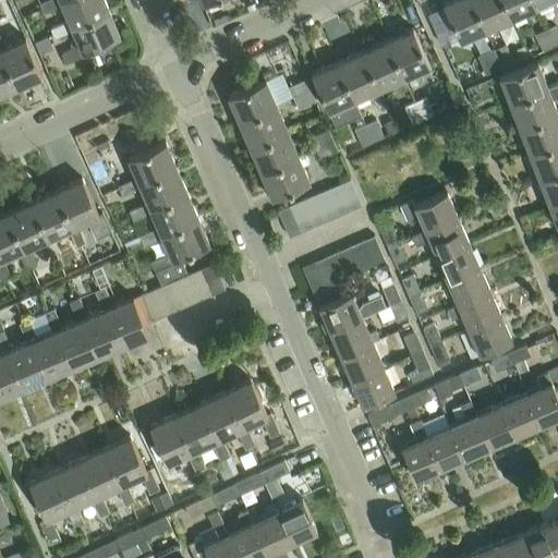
[(39,12),(58,4),(57,0),(44,0),(36,3),(39,12)]
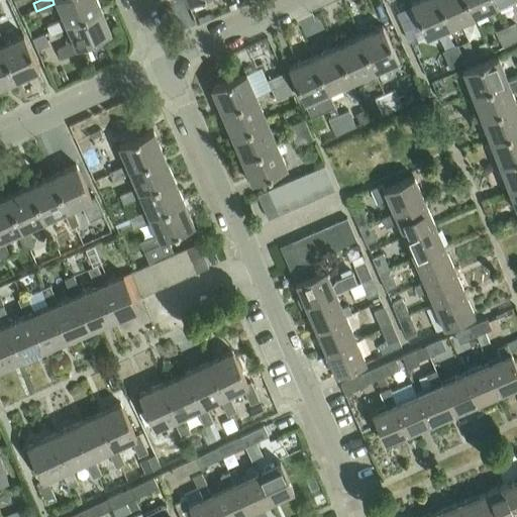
[(97,8),(93,0),(53,0),(54,4),(61,18),(43,26),(47,35),(64,27),(63,23),(97,8)]
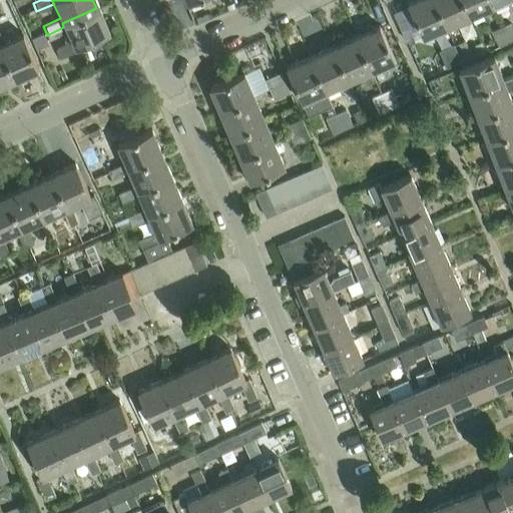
[(444,26),(432,0),(411,0),(407,2),(423,36),(436,30),(444,26)]
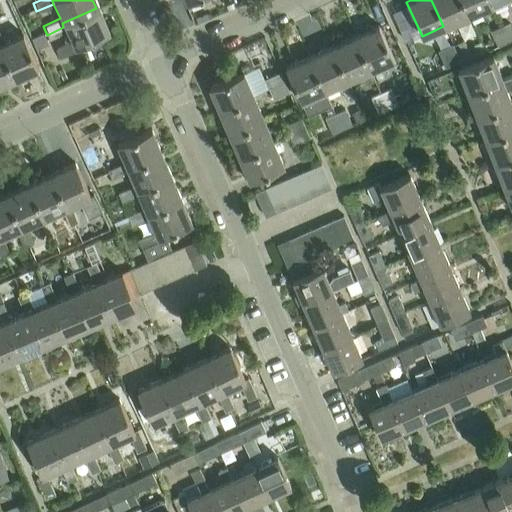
[(459,0),(431,0),(443,26),(466,16),(459,0)]
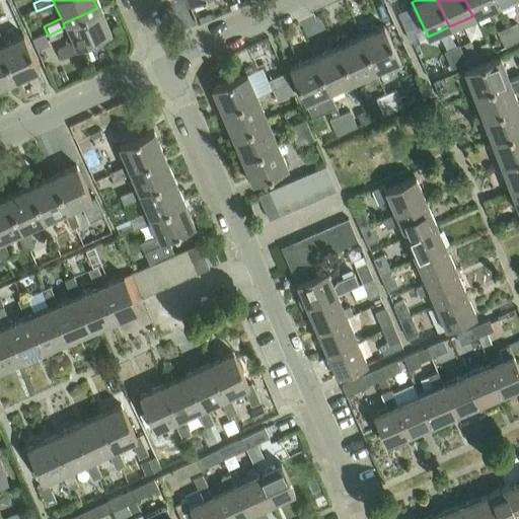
[(493,0),(465,0),(472,16),(496,5),(493,0)]
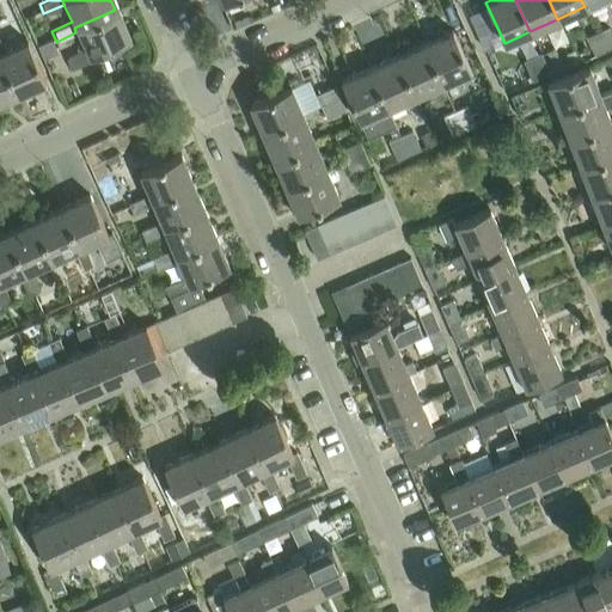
[(74,28),(75,32),(81,44),(75,47),(79,53),(63,59),(68,69),(90,60),(89,56),(127,38),(115,10),(74,28)]
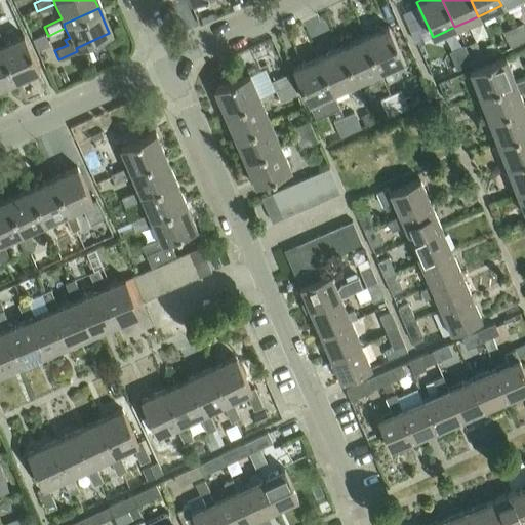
[(524,26),(523,22),(512,27),(519,43),(524,40),(524,26)]
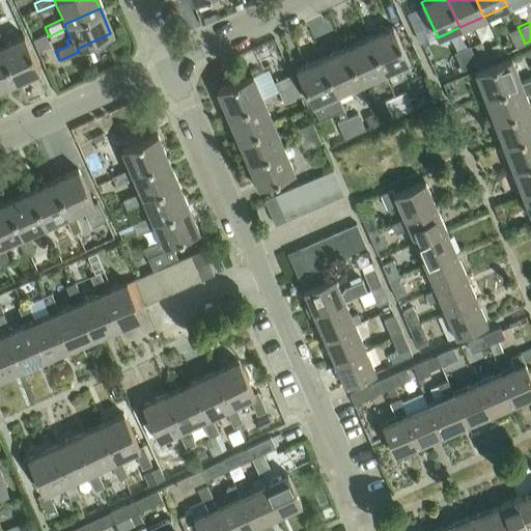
[(390,26),(365,37),(386,84),(389,82),(384,72),(406,62),(390,26)]
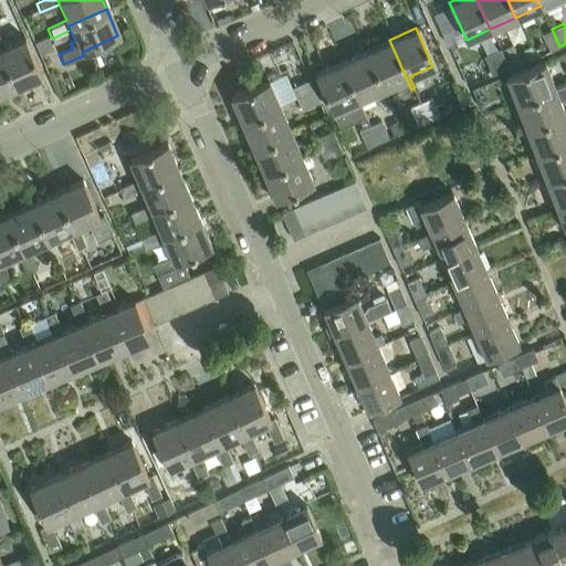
[(551,51),(559,46),(552,29),(542,33),(551,51)]
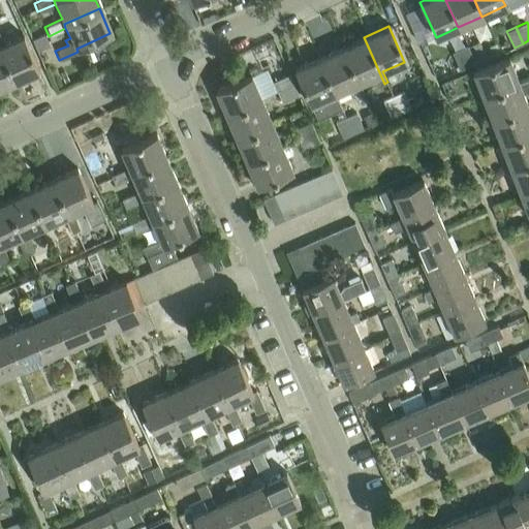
[(422,28),(414,32),(418,41),(426,38),(422,28)]
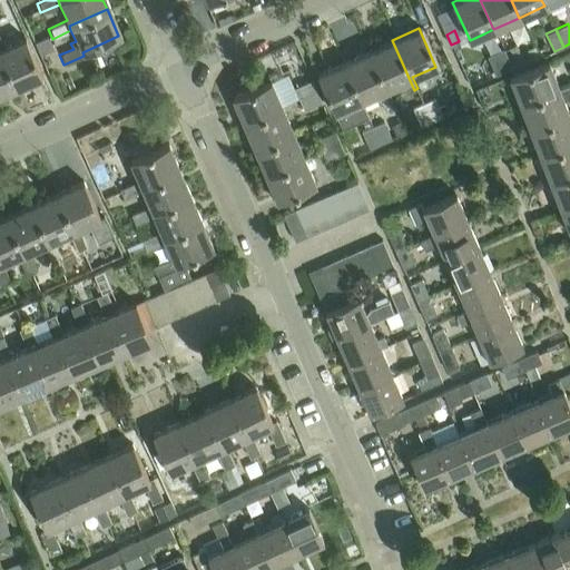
[(47,38),(35,43),(40,55),(52,50),(47,38)]
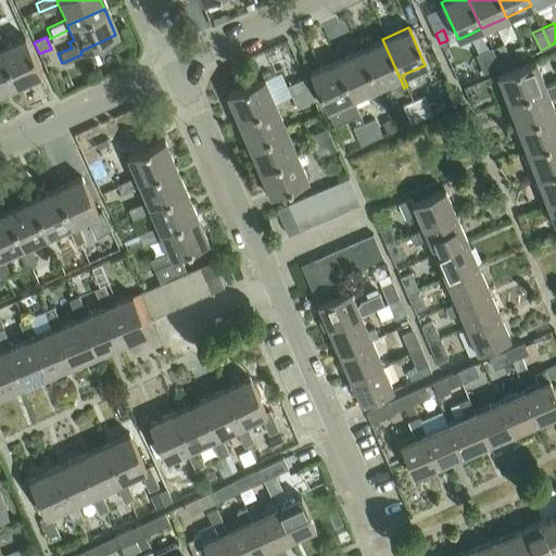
[(0,59),(12,86),(38,75),(21,38),(0,47),(0,46),(0,59)]
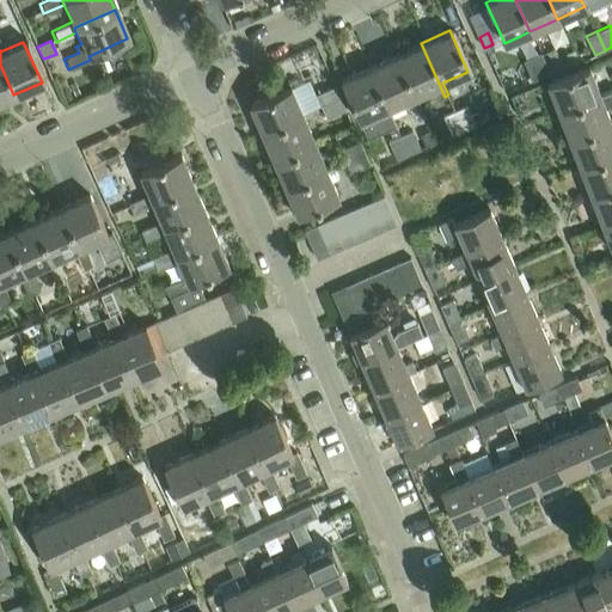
[(393,55),(412,97),(432,87),(438,101),(445,97),(421,43),(393,55)]
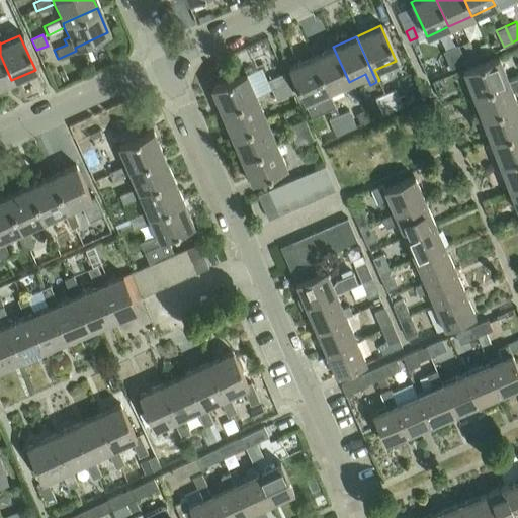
[(469,39),(463,42),(458,45),(465,61),(477,56),(469,39)]
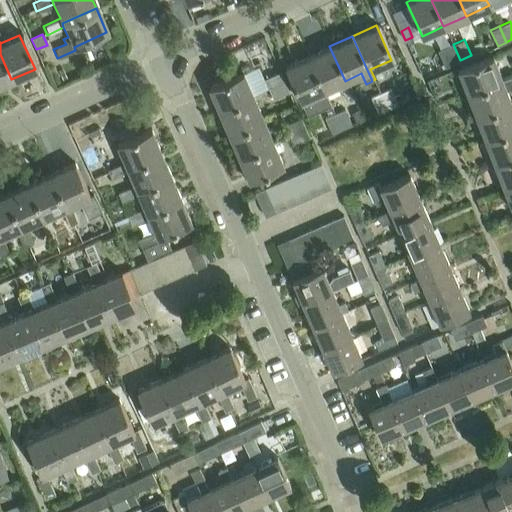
[(452,45),(437,51),(444,67),(459,61),(452,45)]
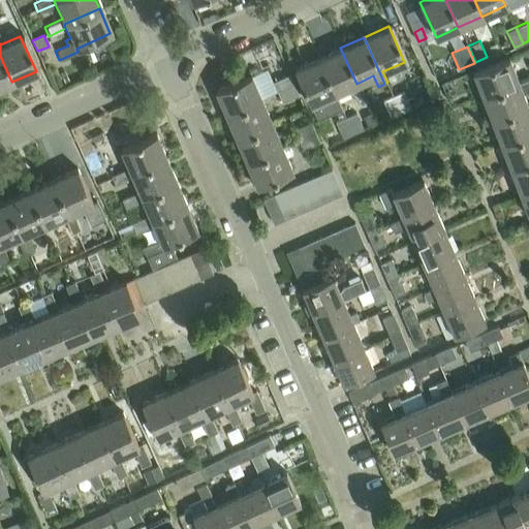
[(335,93),(356,84),(340,48),(316,59),(340,109),(342,107),(335,93)]
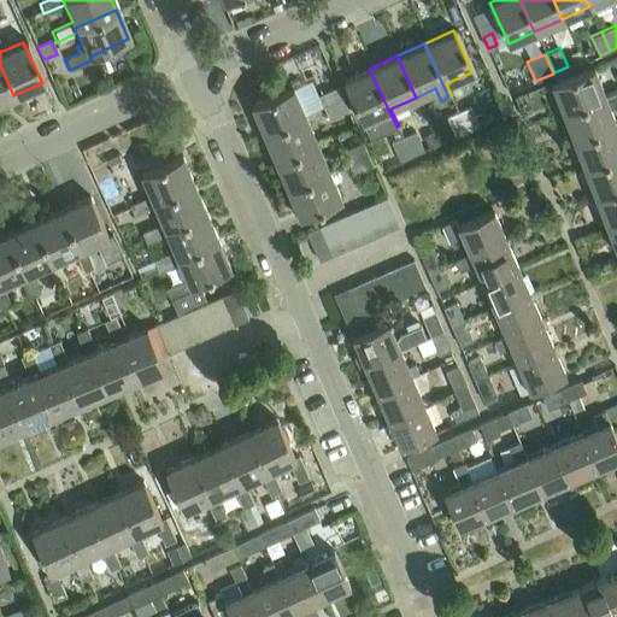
[(0,101),(13,95),(0,65),(0,101)]
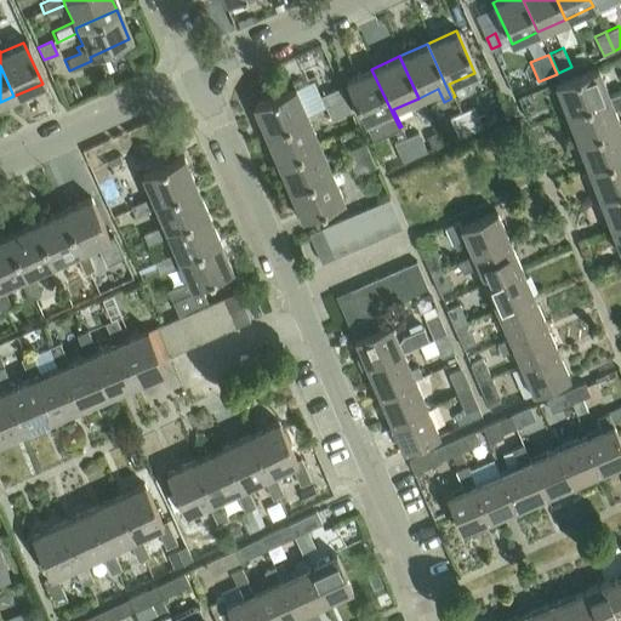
[(564,113),(607,96),(594,67),(552,84),(564,113)]
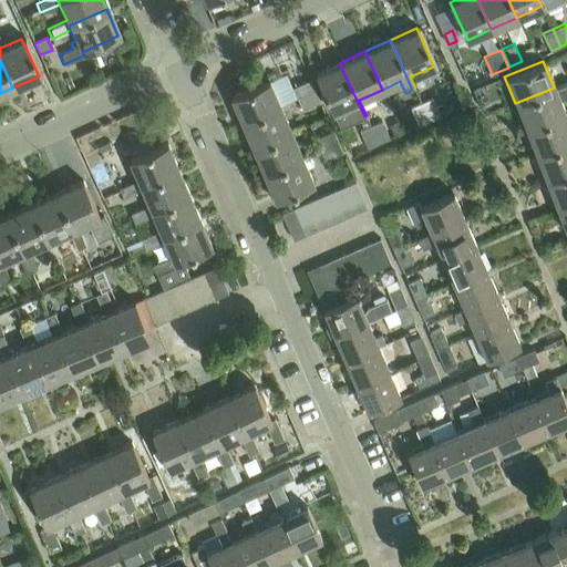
[(364,116),(339,63),(313,74),(330,113),(332,112),(340,127),(364,116)]
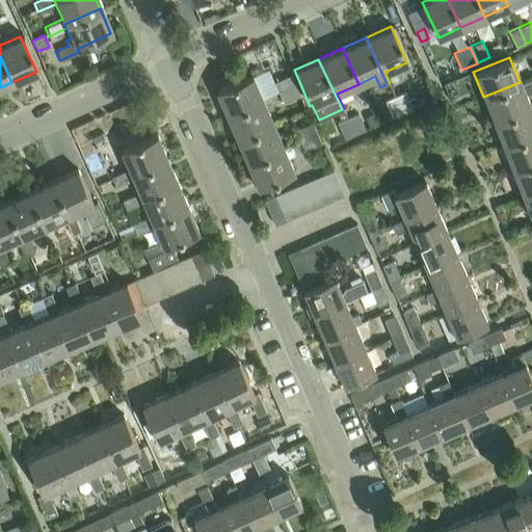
[(274,81),(278,91),(296,84),(292,74),(274,81)]
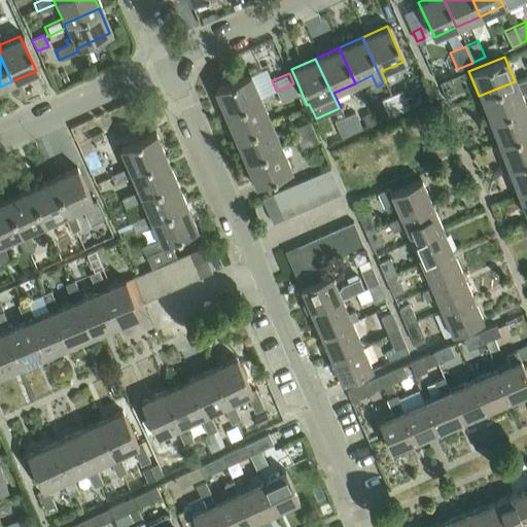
[(222,113),(258,99),(247,74),(212,90),(222,113)]
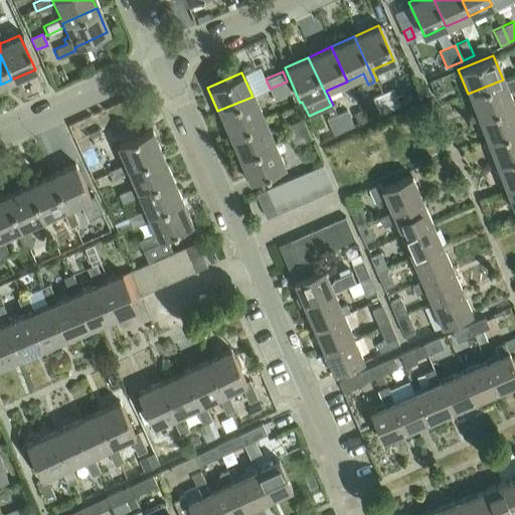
[(514,74),(503,80),(503,79),(468,94),(477,117),(512,103),(507,90),(514,87),(514,74)]
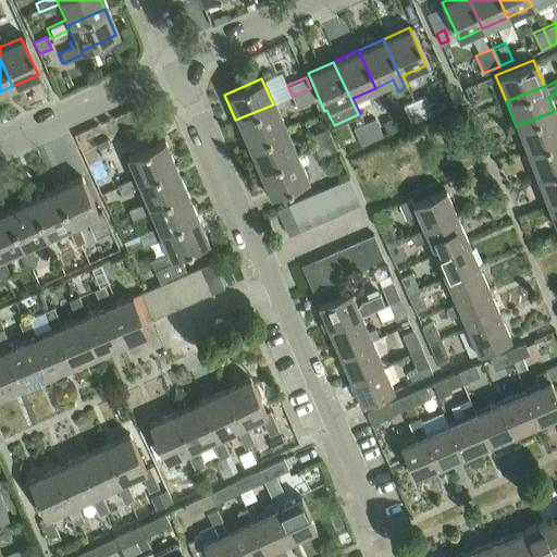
[(316,99),(310,88),(292,96),(297,108),(316,99)]
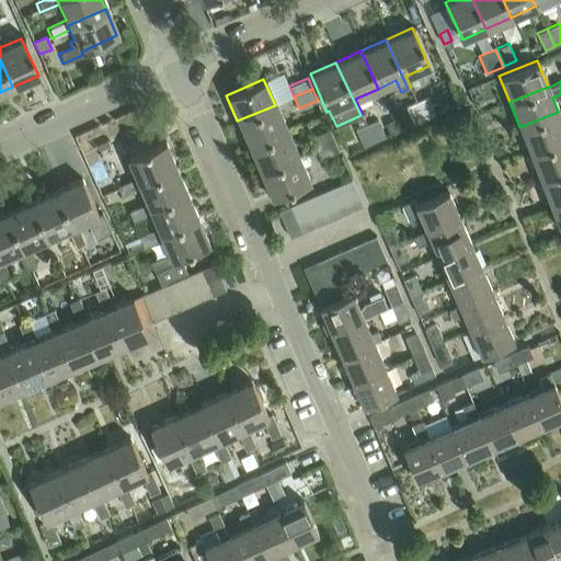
[(407,106),(414,124),(435,114),(427,96),(407,106)]
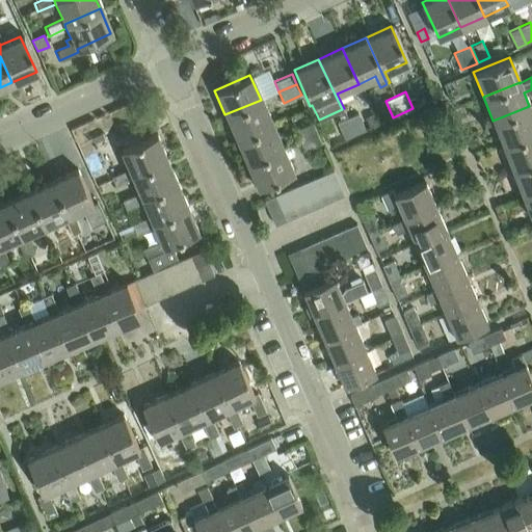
[(261,100),(224,114),(235,138),(271,124),(261,100)]
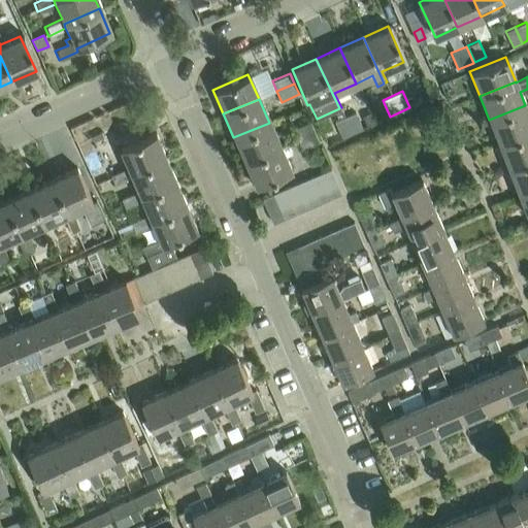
[(499,144),(527,132),(527,112),(525,105),(489,120),(499,144)]
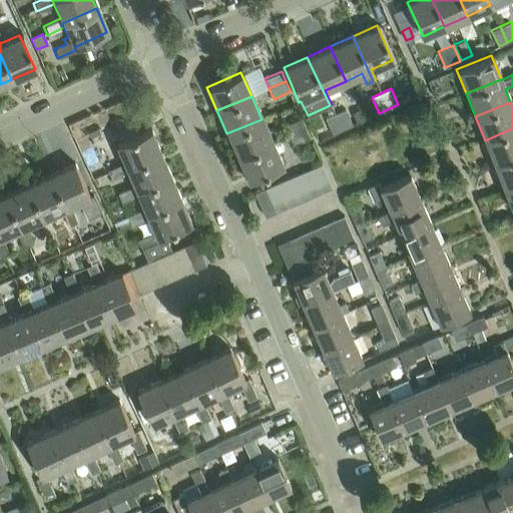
[(334,114),(341,130),(353,125),(345,109),(334,114)]
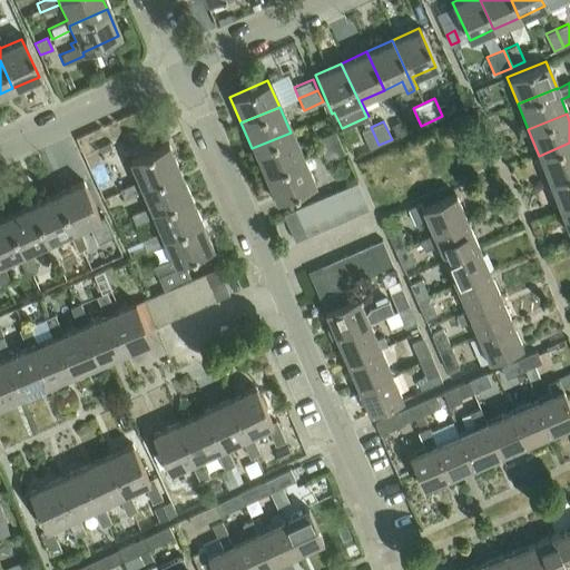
[(400,121),(391,125),(396,137),(405,133),(400,121)]
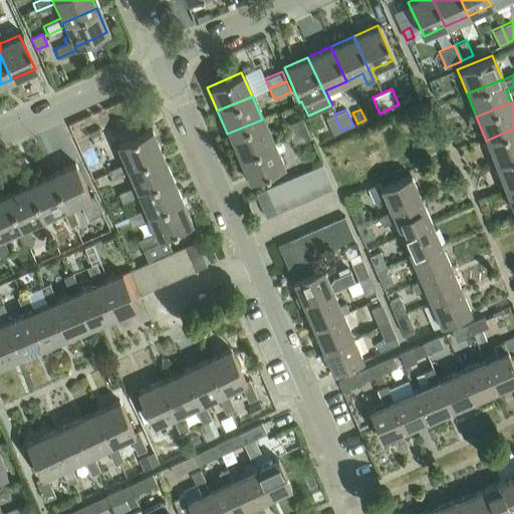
[(341,131),(334,114),(326,117),(333,135),(341,131)]
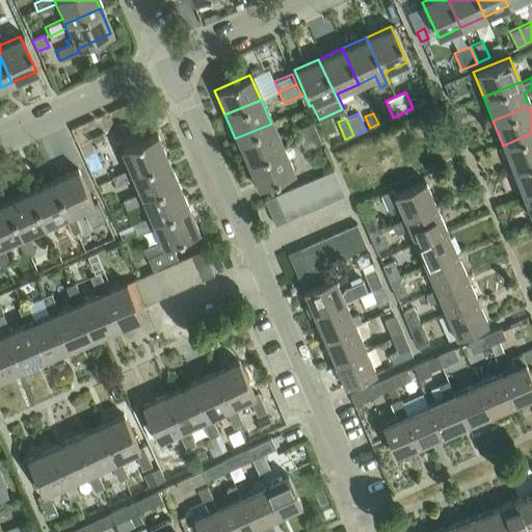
[(296,130),(300,139),(316,132),(312,123),(296,130)]
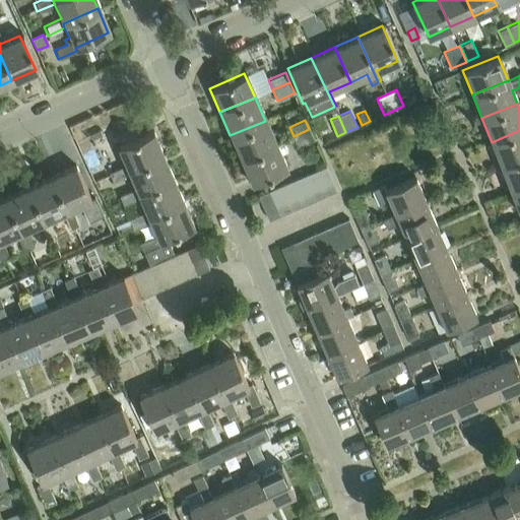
[(265,121),(230,135),(241,159),(275,144),(265,121)]
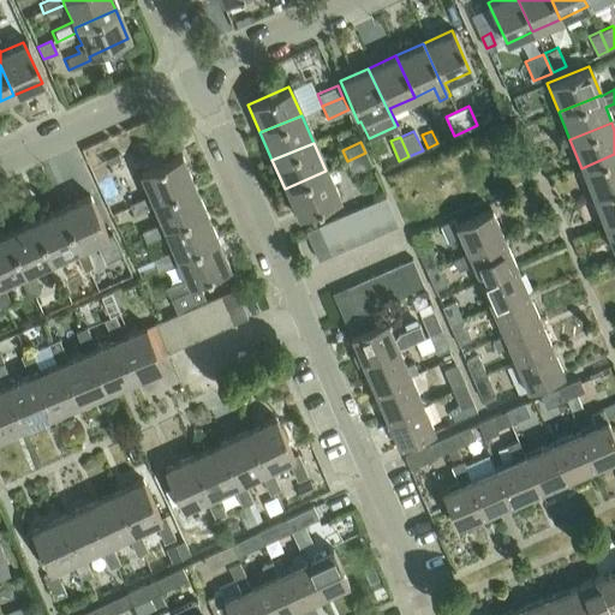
[(365,153),(347,161),(353,174),(371,166),(365,153)]
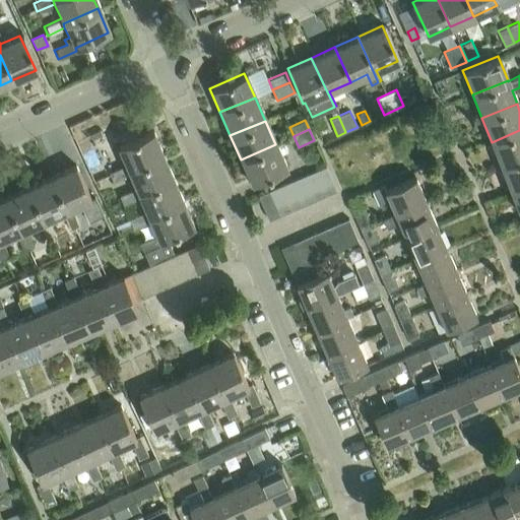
[(501,167),(519,157),(519,130),(492,142),(501,167)]
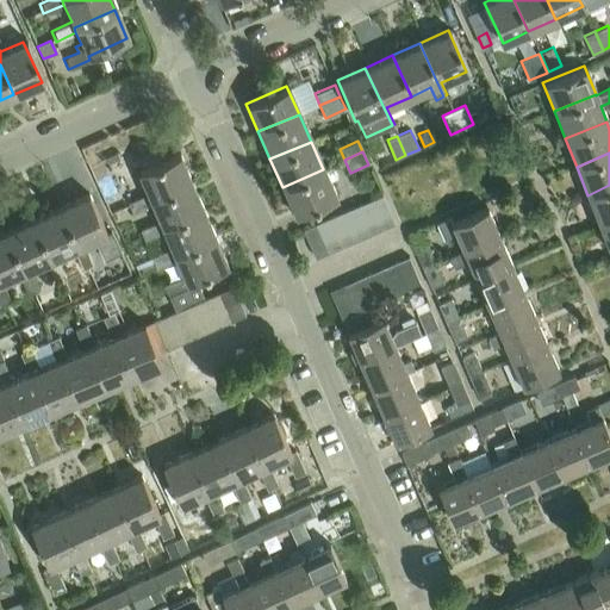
[(131,212),(150,204),(149,199),(190,181),(178,154),(136,172),(145,194),(126,203),(131,212)]
